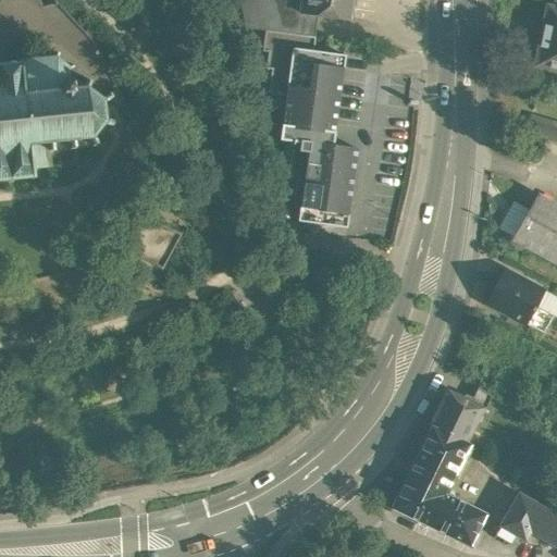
[(238,0),(245,28),(265,32),(297,36),(300,13),(298,12),(299,0),(238,0)]
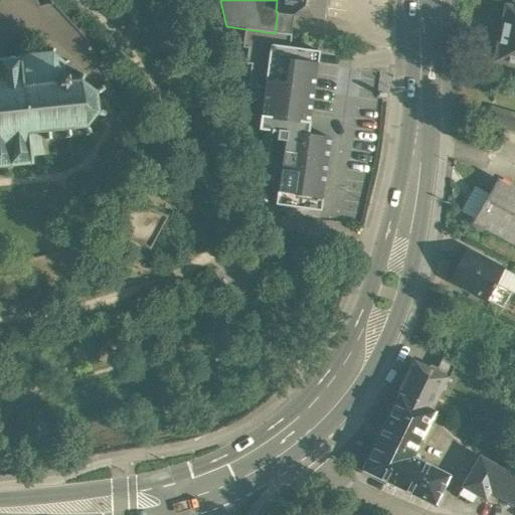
[(277,0),(276,11),(278,12),(294,14),(323,18),(325,0),(277,0)]
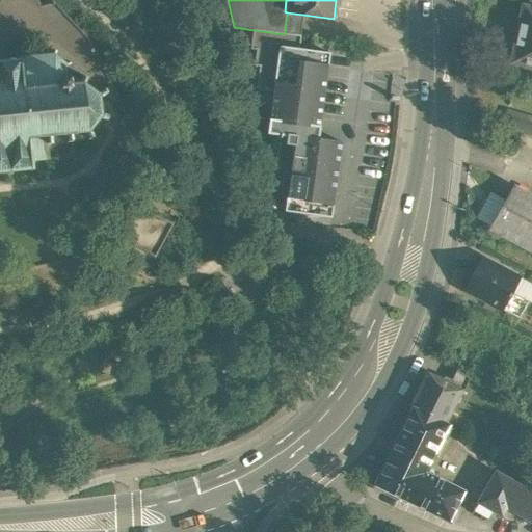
[(531,12),(522,10),(512,65),(531,69),(531,12)]
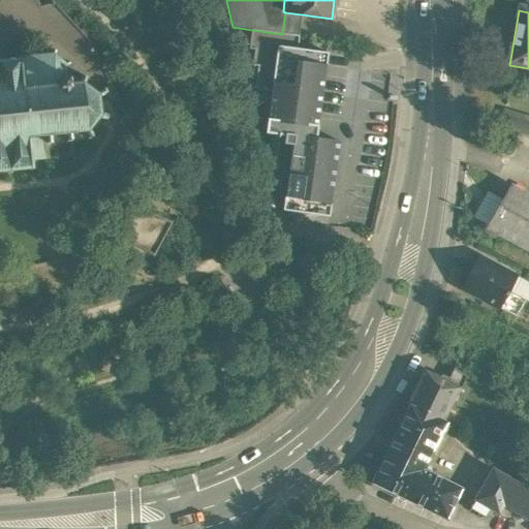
[(302,14),(285,12),(282,34),(291,35),(299,36),(302,14)]
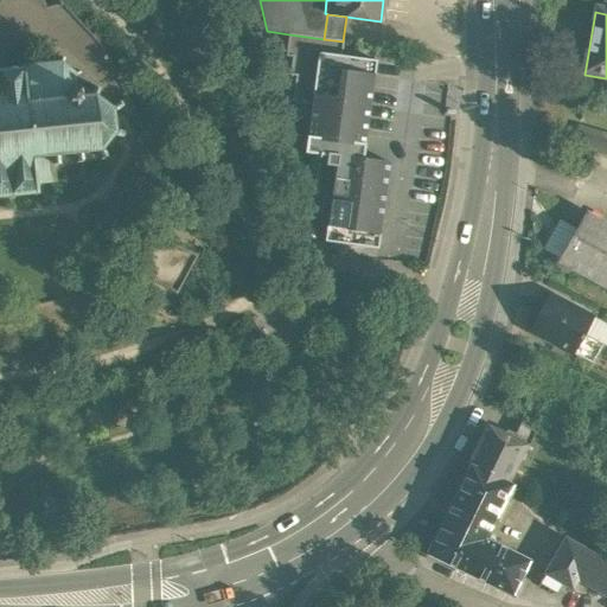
[(324,39),(289,34),(286,57),(293,58),(291,76),(296,77),(293,103),(311,107),(319,53),(342,57),(344,42),(334,40),(324,39)]
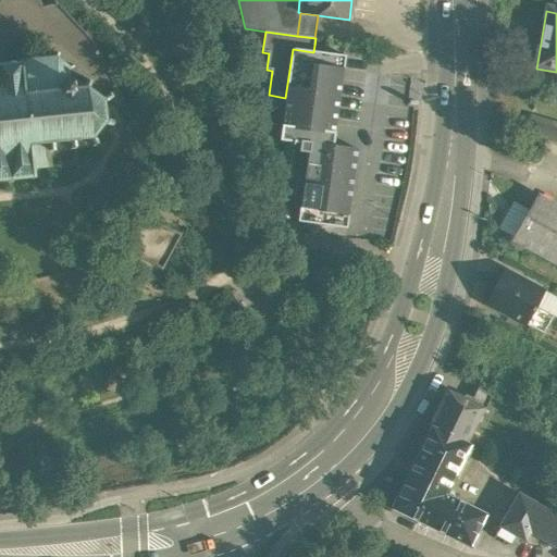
[(313,52),(293,49),(285,98),(280,141),(285,143),(299,145),(298,152),(307,153),(300,203),(298,222),(346,230),(358,150),(333,146),(345,57),(313,52)]
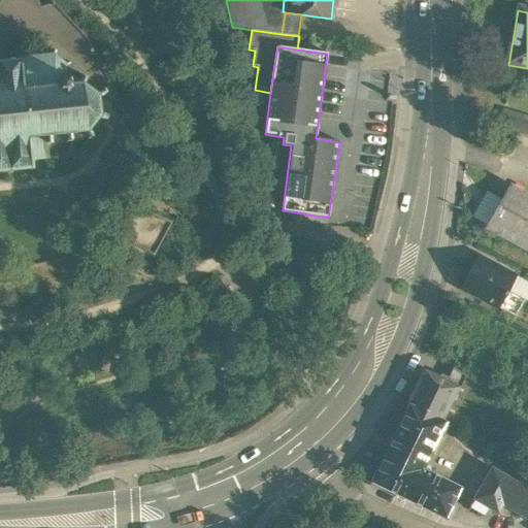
[(0,171),(4,171),(7,173),(9,170),(25,169),(28,171),(31,168),(29,166),(29,160),(35,160),(46,159),(45,144),(48,144),(47,136),(63,134),(64,142),(68,141),(67,134),(81,133),(86,139),(89,137),(86,131),(95,119),(103,121),(104,117),(96,114),(95,99),(107,92),(105,88),(93,95),(80,85),(83,77),(79,76),(73,70),(67,65),(65,61),(63,64),(60,65),(52,58),(54,52),(51,51),(48,57),(39,58),(39,51),(35,51),(36,59),(20,60),(17,58),(14,61),(0,62),(0,171)]
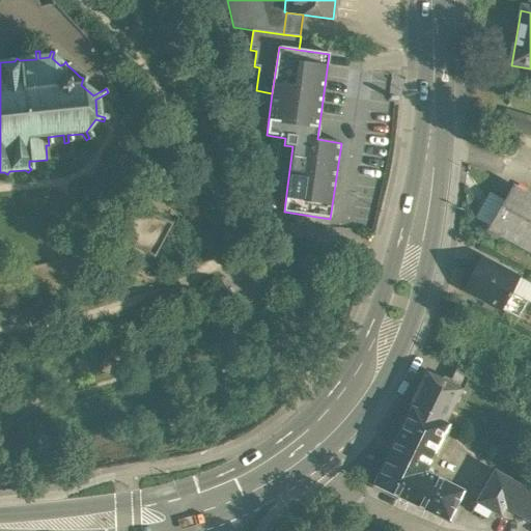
[(114,77),(108,81),(113,89),(119,86),(114,77)]
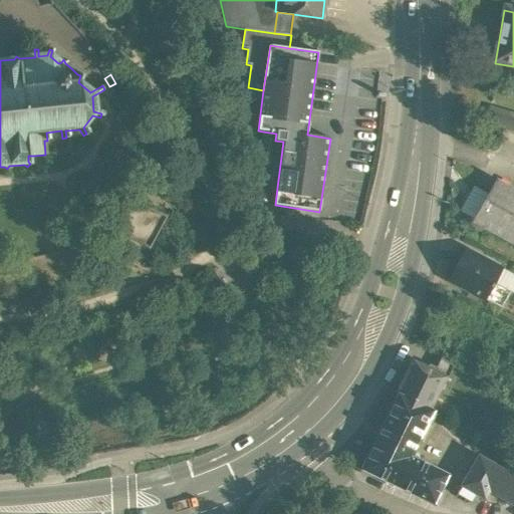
[(513,115),(490,108),(486,122),(513,131),(513,115)]
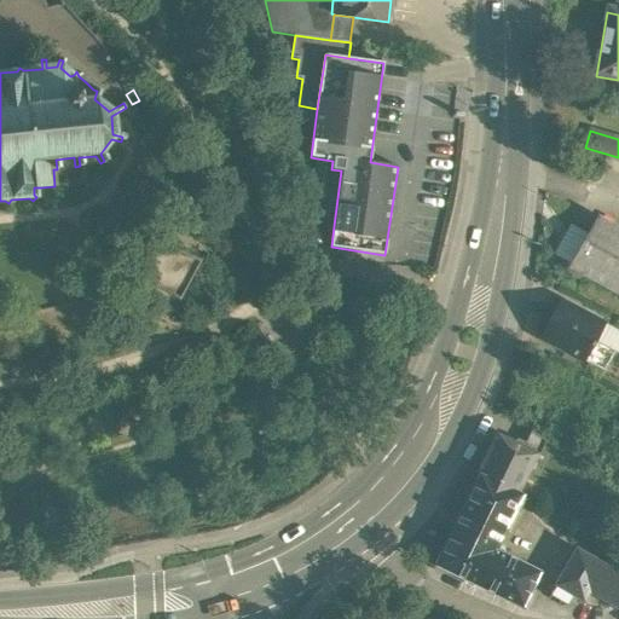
[(333,161),(317,158),(314,171),(325,172),(322,203),(329,203),(327,225),(334,226),(341,171),(331,169),(333,161)]
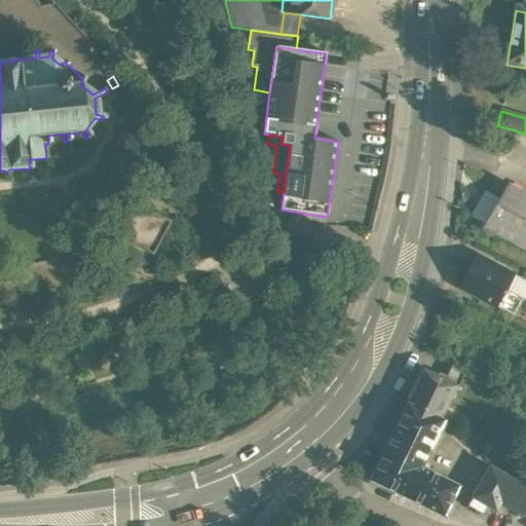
[(525,193),(509,185),(494,211),(509,219),(499,235),(525,250),(525,193)]
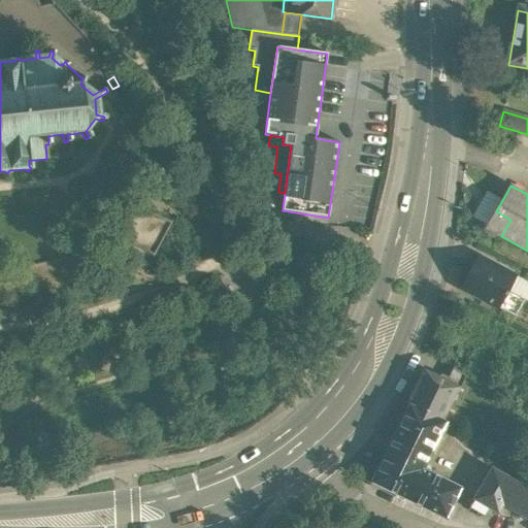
[(471,216),(487,225),(502,198),(487,190),(471,216)]
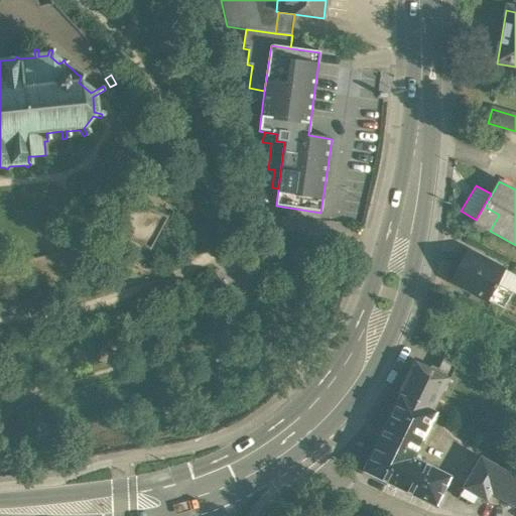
[(485,207),(477,223),(490,231),(499,215),(485,207)]
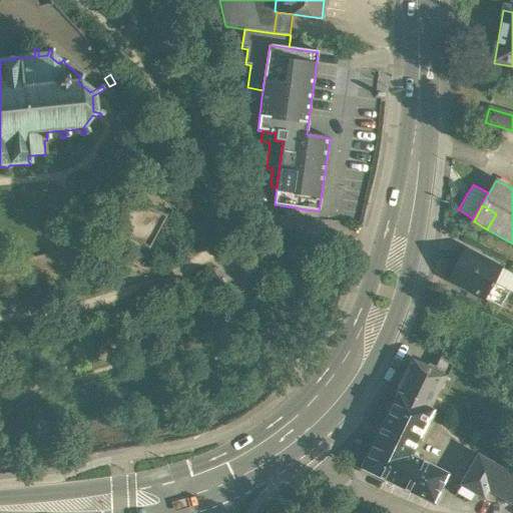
[(501,271),(465,251),(449,281),(501,310),(510,293),(494,284),(501,271)]
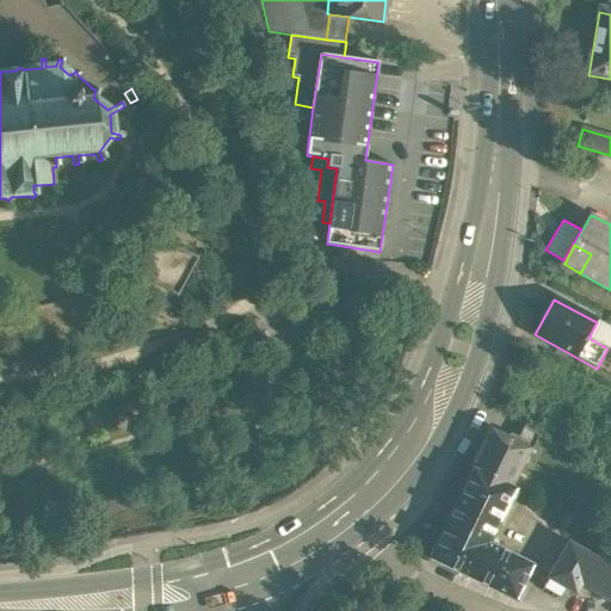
[(505,438),(491,432),(473,469),(510,487),(528,450),(531,451),(538,437),(524,427),(518,438),(507,433),(505,438)]
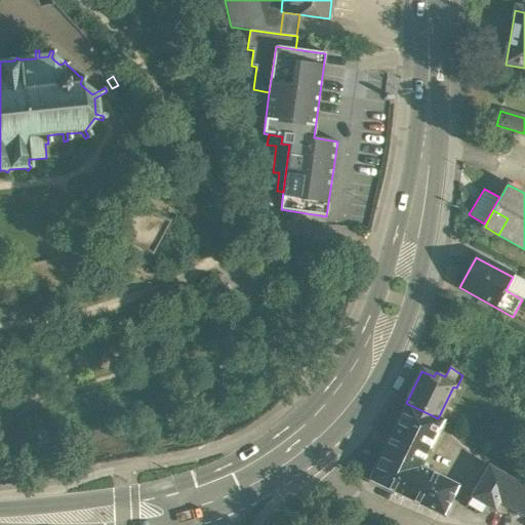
[(458,484),(421,467),(442,421),(438,418),(406,403),(370,481),(406,498),(407,497),(444,515),(458,484)]
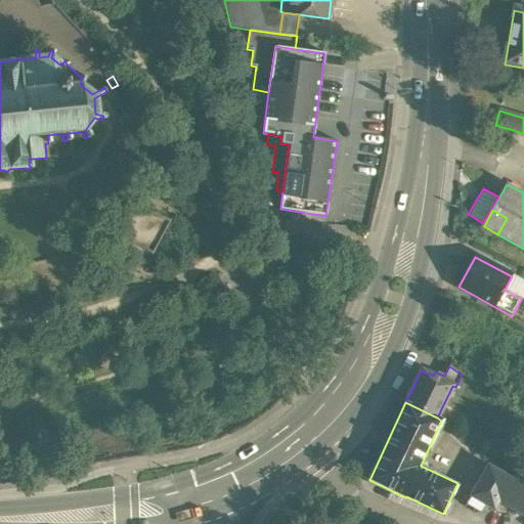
[(523,487),(487,466),(470,496),(493,510),(498,500),(523,516),(523,487)]
